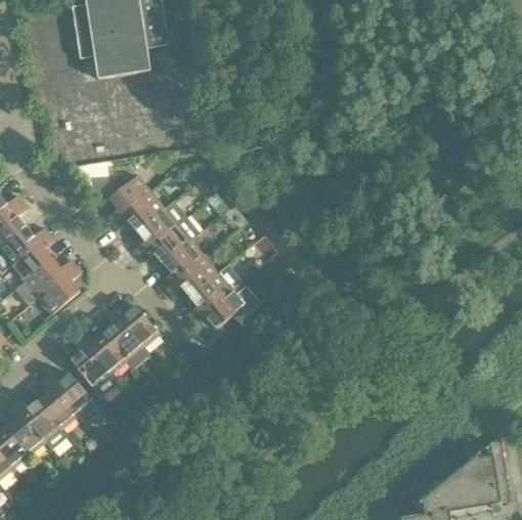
[(84,0),(85,3),(71,5),(79,57),(93,55),(96,78),(149,70),(145,47),(168,44),(161,0),(84,0)]
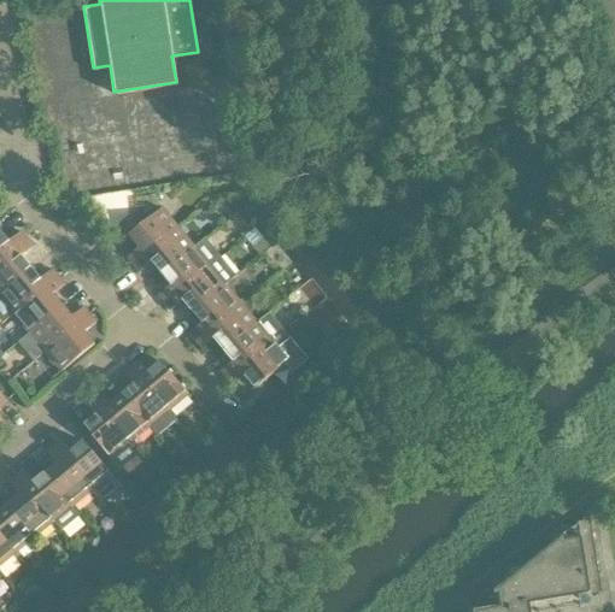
[(126,254),(132,262),(176,224),(159,205),(144,218),(134,207),(112,225),(122,237),(127,233),(136,245),(126,254)]
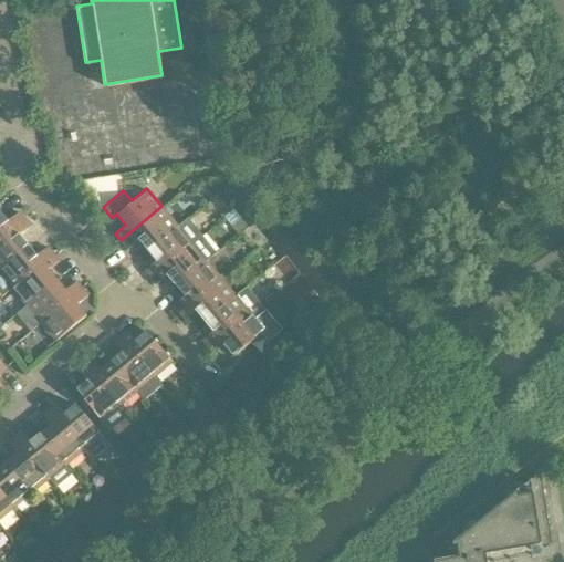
[(137,238),(145,249),(176,224),(162,206),(121,240),(126,247),(137,238)]
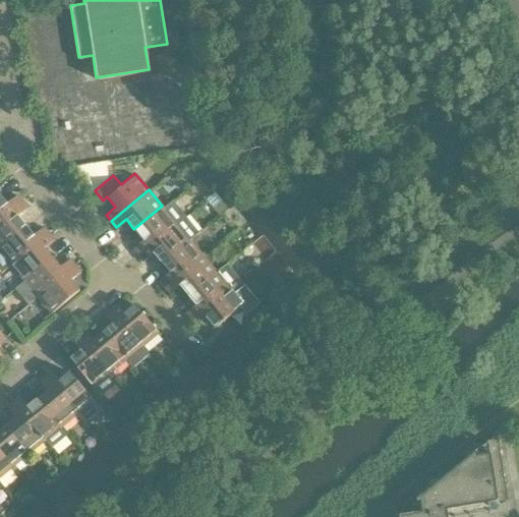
[(0,216),(21,199),(16,193),(6,202),(0,193),(0,216)]
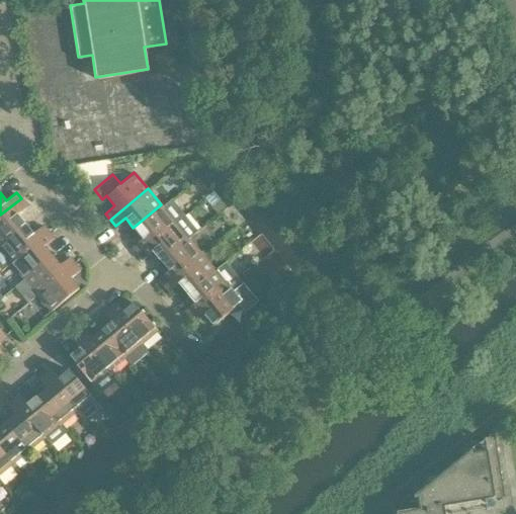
[(131,246),(137,252),(183,212),(170,197),(161,204),(133,228),(141,238),(131,246)]
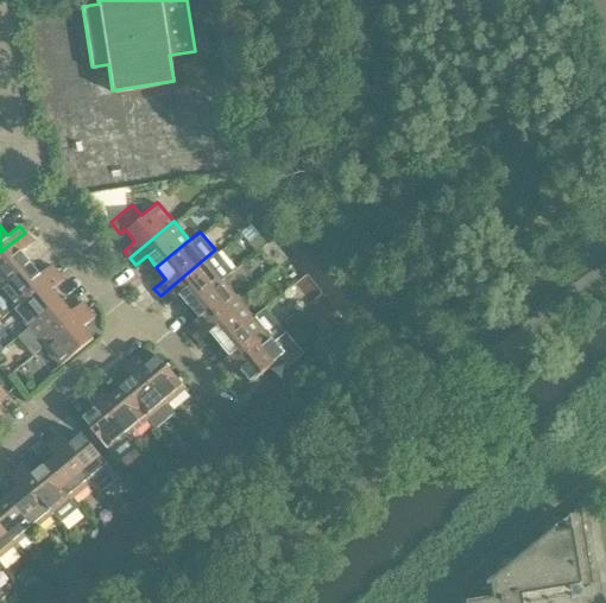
[(0,284),(29,261),(19,249),(31,240),(25,233),(0,252),(0,284)]
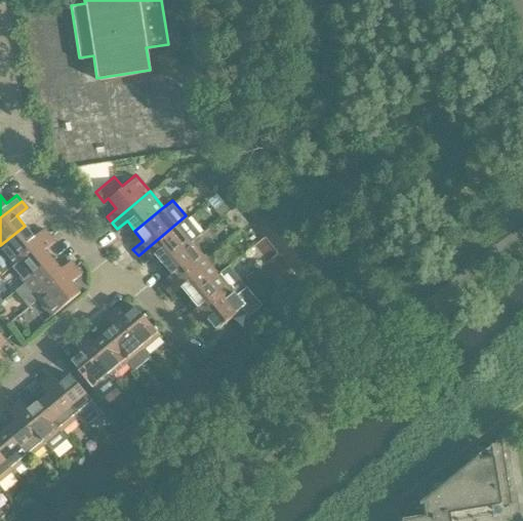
[(154,253),(161,263),(190,240),(199,232),(186,215),(138,255),(144,262),(154,253)]
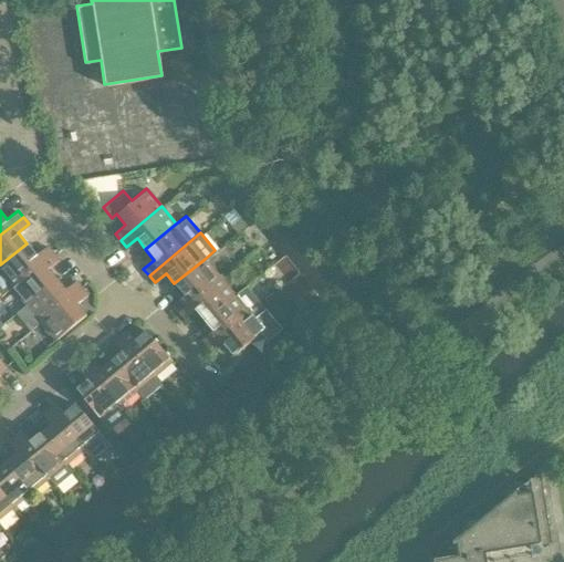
[(0,294),(11,285),(52,251),(47,245),(35,253),(27,243),(0,264),(0,294)]
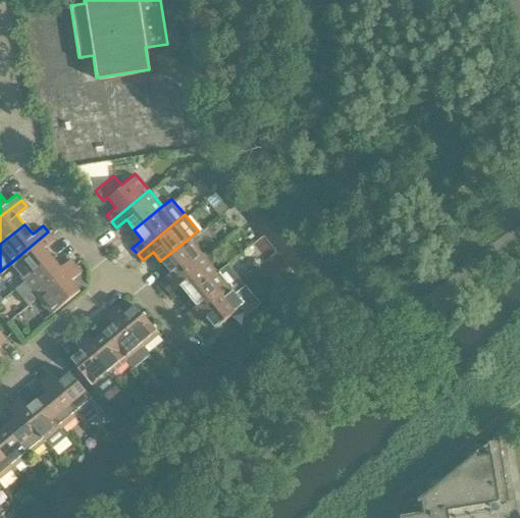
[(10,263),(22,279),(51,256),(43,247),(53,239),(48,231),(10,263)]
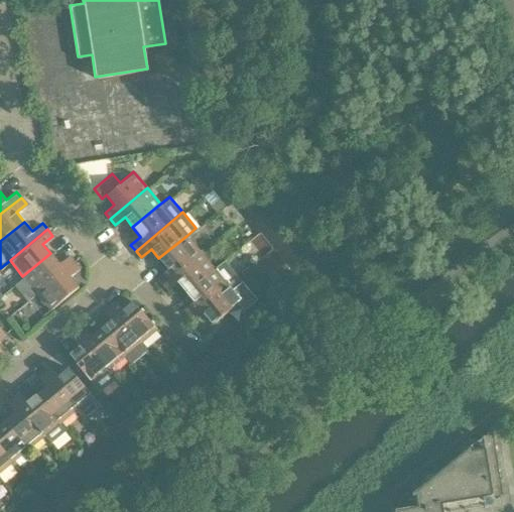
[(156,276),(161,282),(200,252),(186,236),(158,258),(166,268),(156,276)]
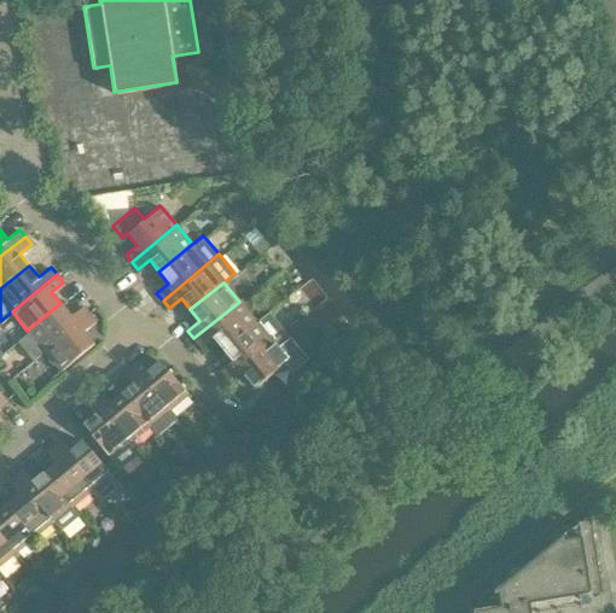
[(211,336),(221,348),(255,320),(239,302),(193,338),(201,346),(211,336)]
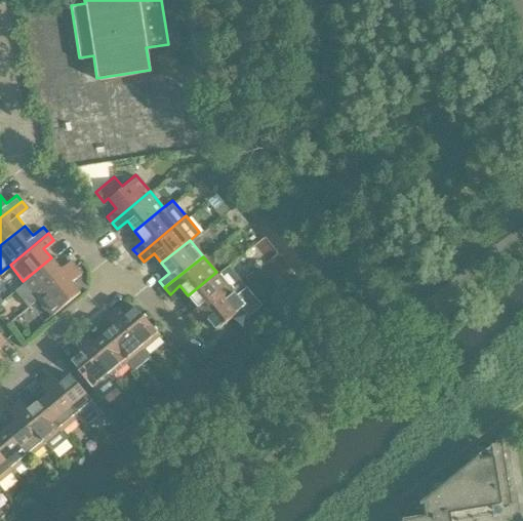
[(27,305),(36,297),(75,266),(70,259),(59,268),(51,257),(23,281),(13,288),(27,305)]
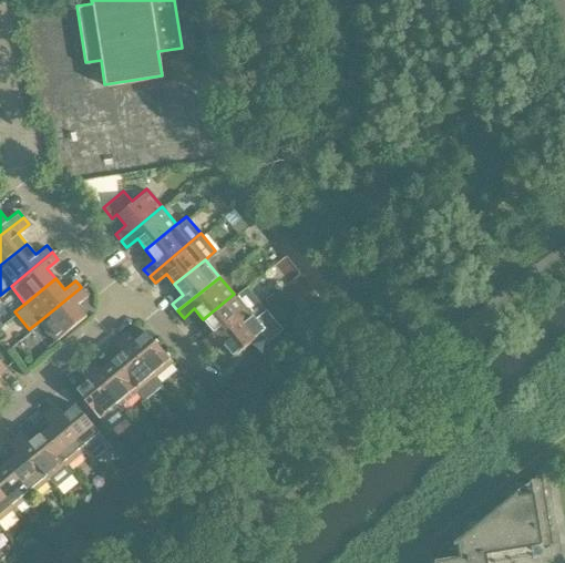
[(201,339),(206,346),(258,303),(244,286),(234,294),(203,319),(212,329),(201,339)]
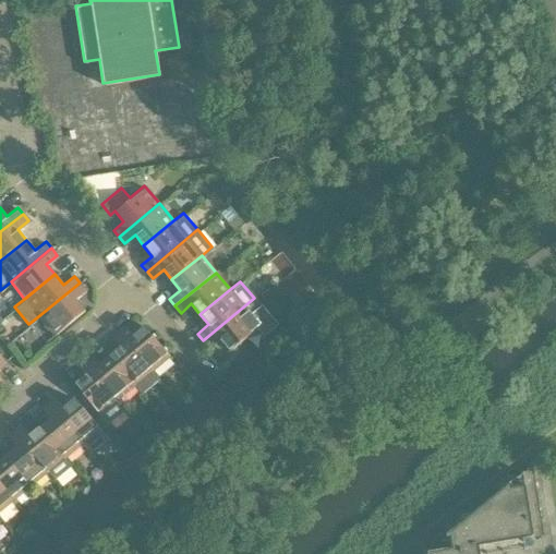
[(80,282),(38,316),(53,334),(84,309),(74,298),(85,289),(80,282)]
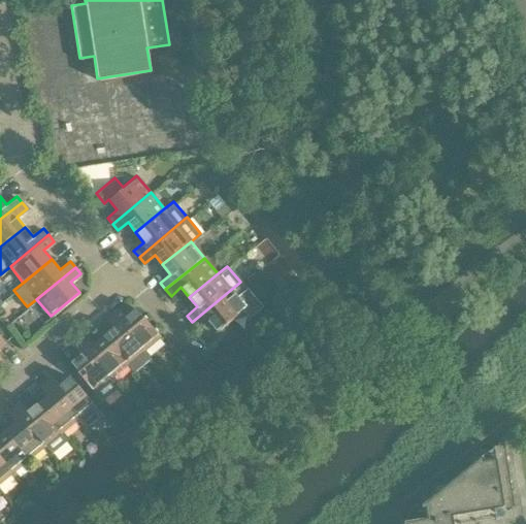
[(240,282),(192,322),(206,338),(243,308),(249,314),(259,304),(240,282)]
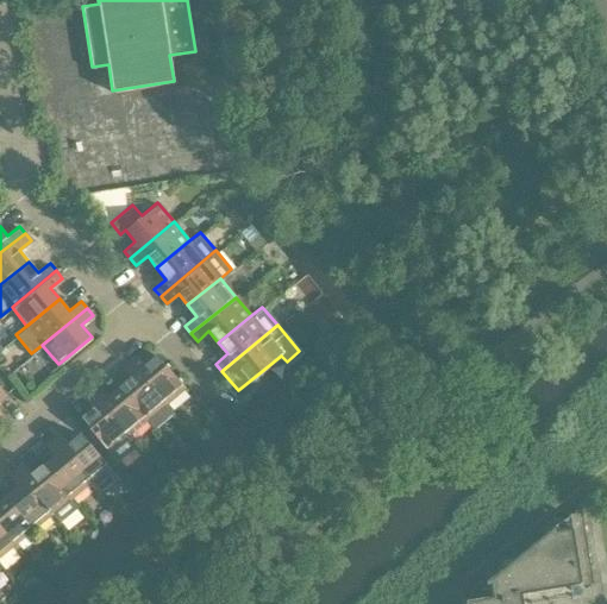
[(135,352),(127,358),(164,402),(183,387),(156,353),(144,364),(135,352)]
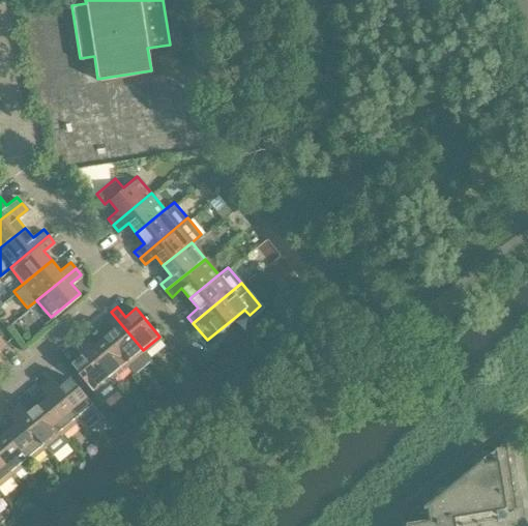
[(113,327),(103,335),(126,363),(133,372),(149,358),(143,350),(111,312),(105,317),(113,327)]
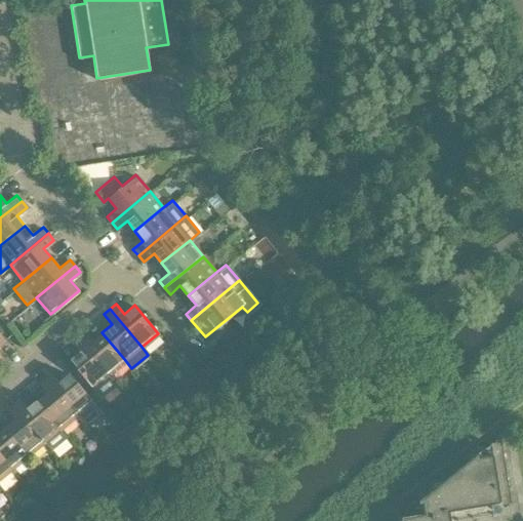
[(84,330),(78,335),(110,373),(125,360),(102,332),(92,341),(84,330)]
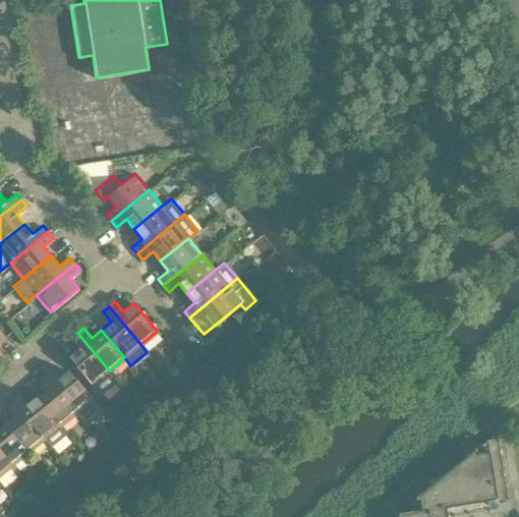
[(79,348),(68,357),(92,385),(100,394),(116,380),(111,374),(109,370),(77,333),(70,338),(79,348)]
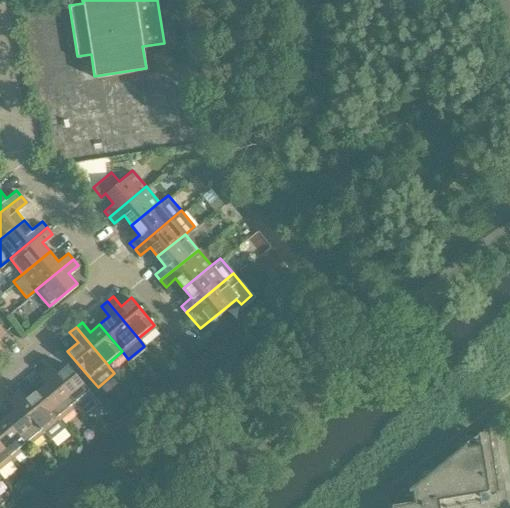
[(49,362),(43,367),(74,405),(76,408),(81,413),(98,400),(90,391),(68,363),(57,372),(49,362)]
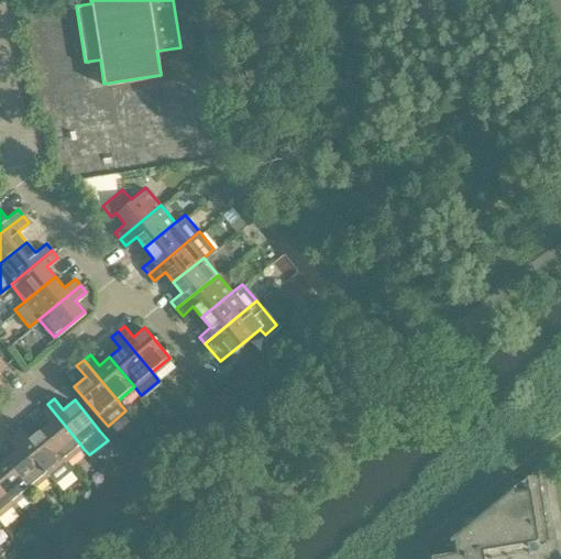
[(50,420),(39,429),(64,460),(81,446),(47,404),(41,409),(50,420)]
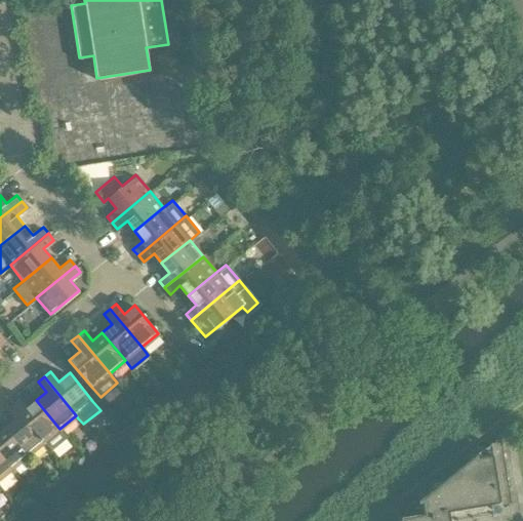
[(18,398),(11,403),(43,441),(50,449),(67,436),(59,429),(36,400),(27,408),(18,398)]
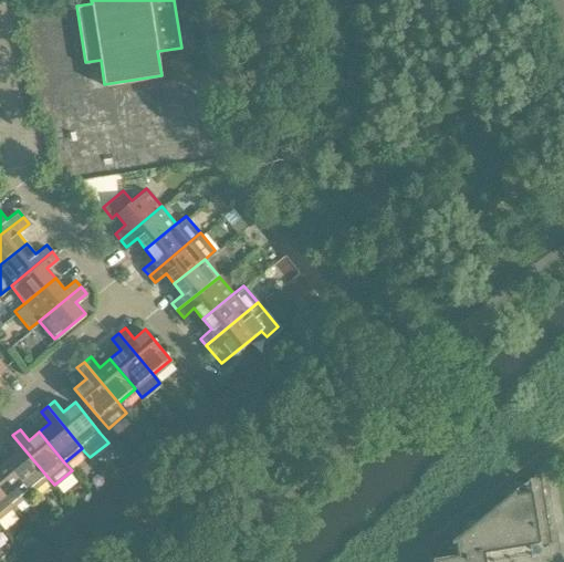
[(14,451),(4,460),(30,490),(47,476),(12,435),(6,440),(14,451)]
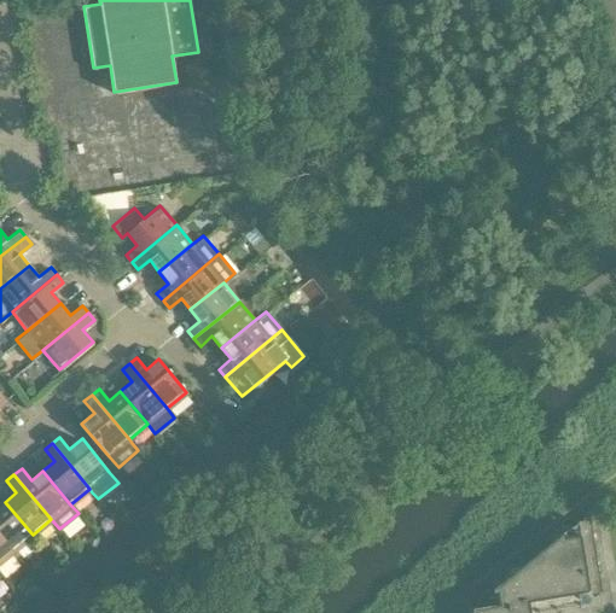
[(0,533),(13,550),(33,535),(5,502),(0,506),(0,533)]
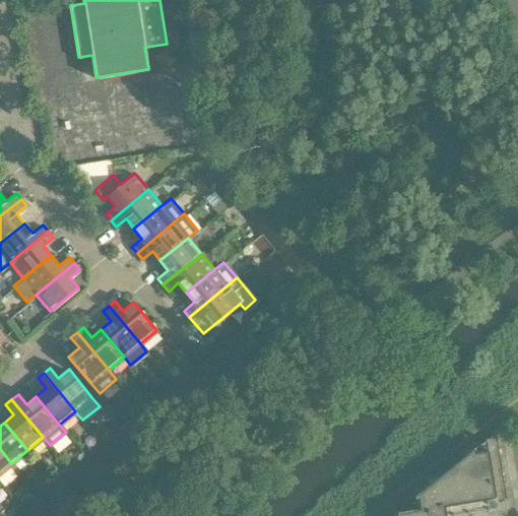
[(494,432),(414,497),(414,499),(417,498),(419,509),(396,513),(397,515),(467,515),(467,512),(489,509),(487,500),(505,497),(494,432)]
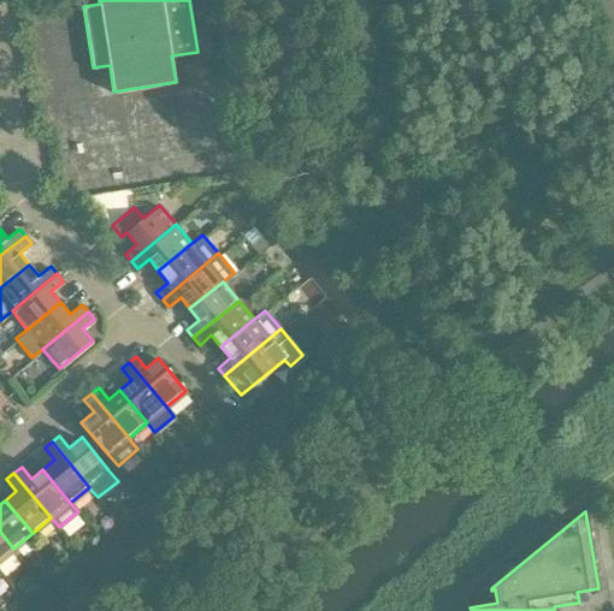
[(0,559),(13,549),(0,532),(0,559)]
